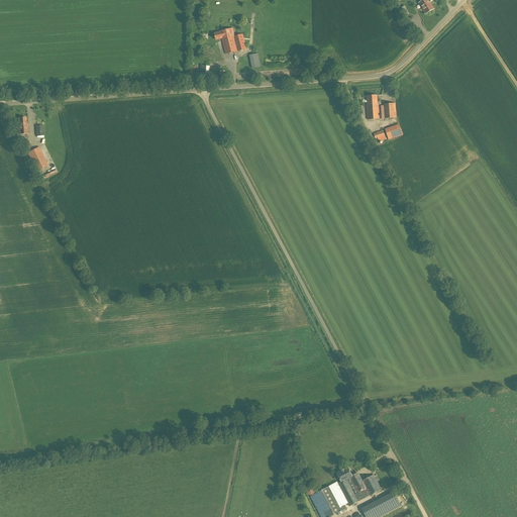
[(426,14),(434,9),(430,2),(433,0),(423,0),(419,3),(426,14)]
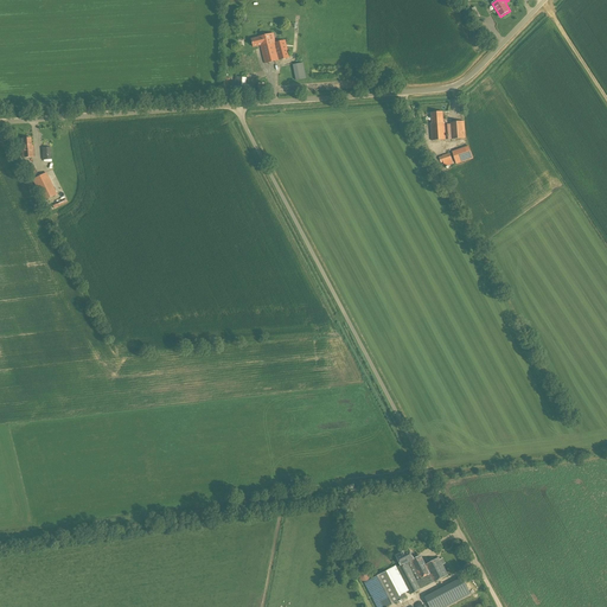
[(276,43),(274,33),(251,39),(254,48),(261,46),(266,64),(289,58),(286,40),(276,43)]
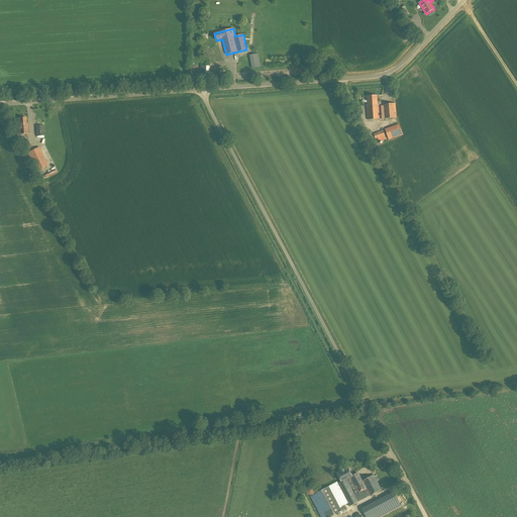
[(200,66),(200,78),(209,78),(209,66),(200,66)]
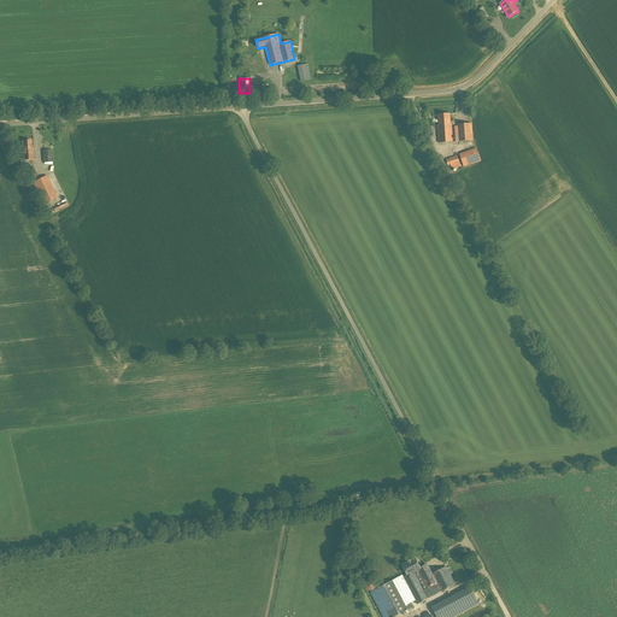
[(451,125),(450,113),(439,115),(439,127),(438,127),(439,144),(472,141),(471,124),(457,124),(458,127),(452,127),(452,125),(451,125)]
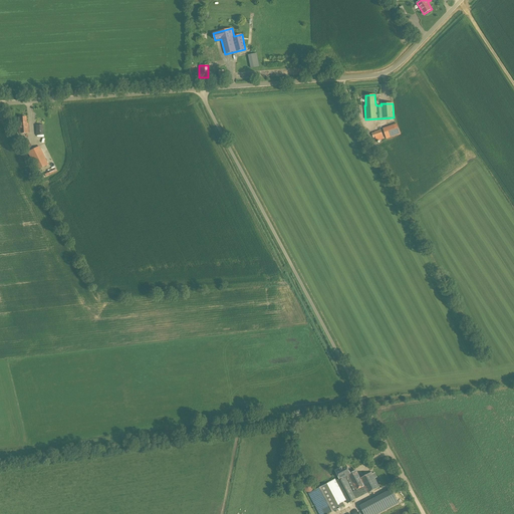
[(27,123),(26,116),(19,117),(19,125),(18,125),(19,134),(28,134),(28,123),(27,123)]
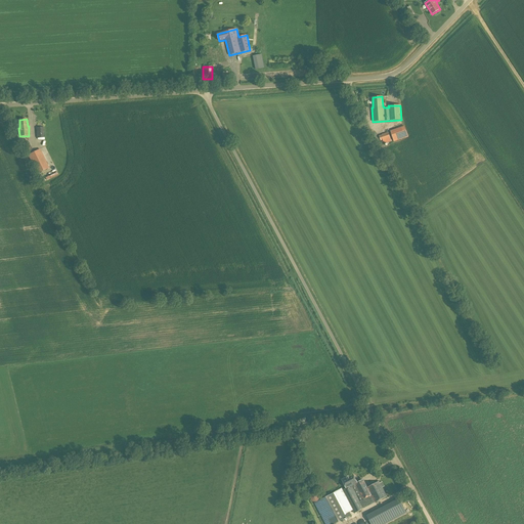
[(394,142),(408,137),(404,126),(390,131),(394,142)]
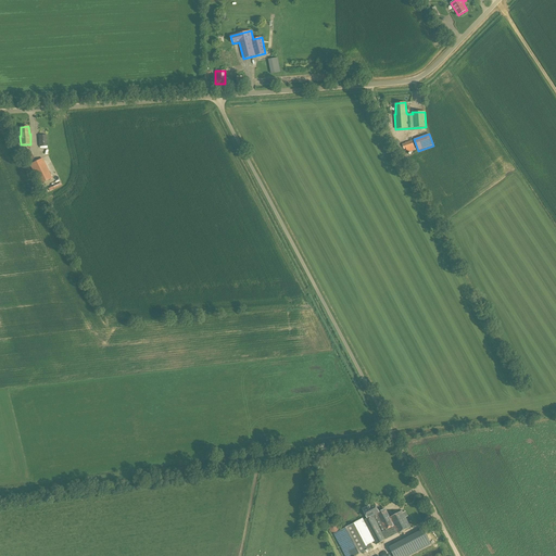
[(47,149),(47,146),(48,146),(47,135),(38,136),(39,147),(43,147),(43,149),(47,149)]
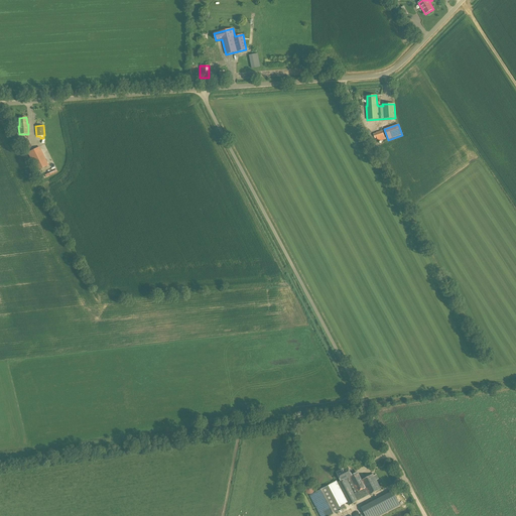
[(385,139),(382,130),(376,132),(377,132),(373,134),(375,139),(377,138),(378,142),(385,139)]
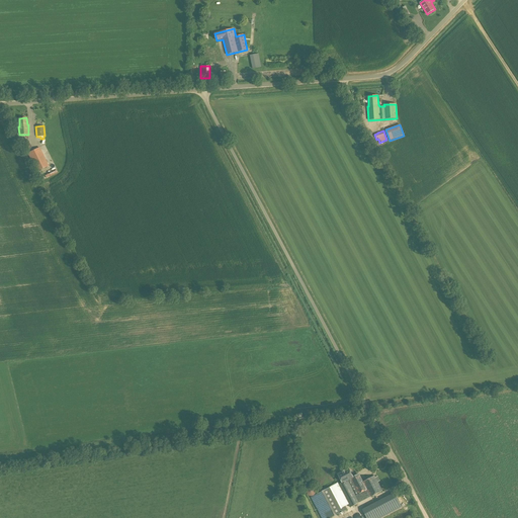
[(27,153),(29,152),(32,150),(28,140),(27,141),(22,143),(27,153)]
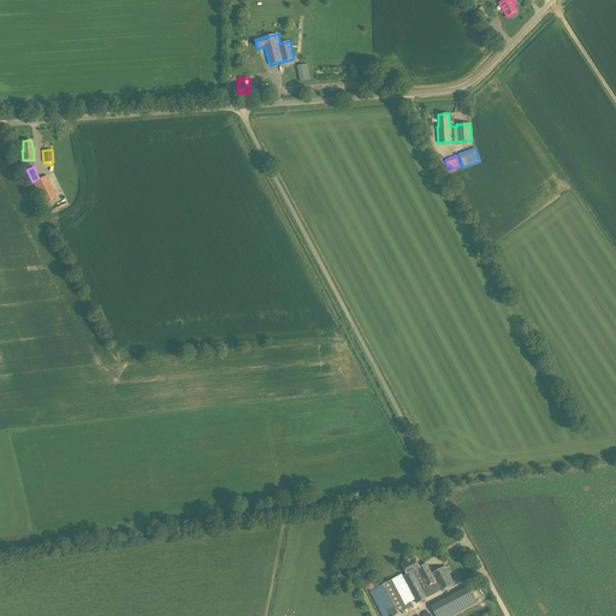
[(39,178),(33,182),(42,203),(54,197),(45,176),(39,178)]
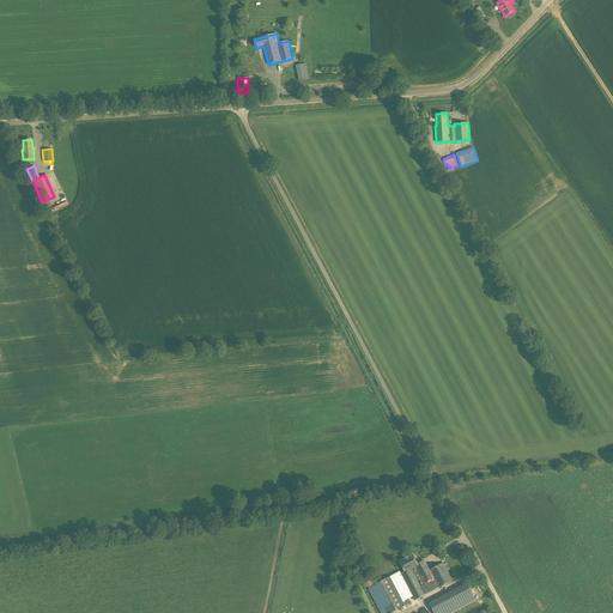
[(405,571),(401,574),(414,601),(451,581),(443,564),(430,570),(425,560),(418,564),(413,554),(400,562),(405,571)]
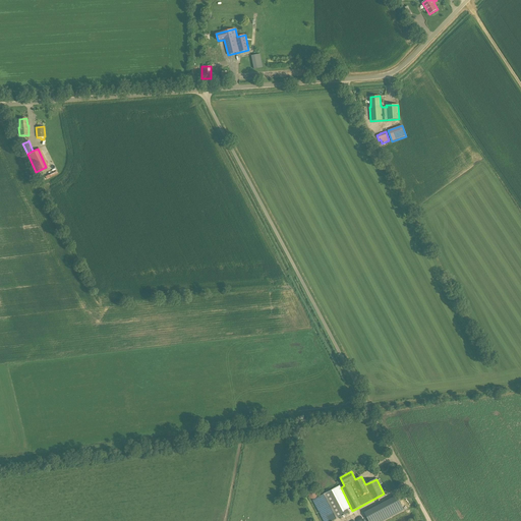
[(332,520),(349,512),(348,509),(337,487),(333,489),(312,500),(323,520),(332,520)]
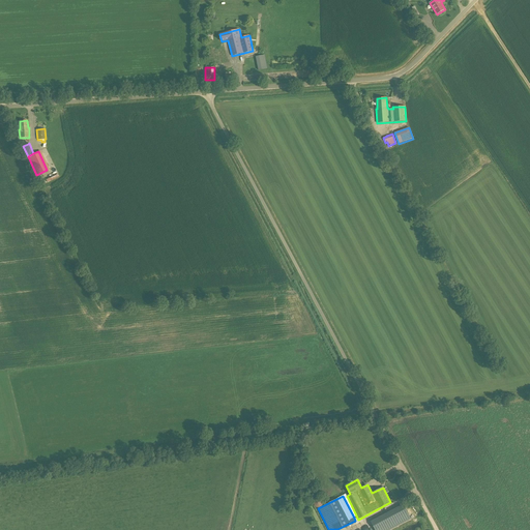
[(376,529),(389,529),(411,519),(404,504),(372,522),(376,529)]
